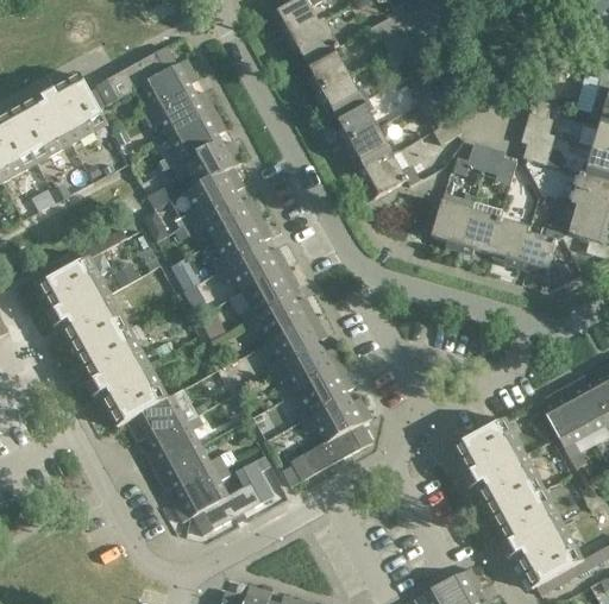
[(295,0),(272,12),(288,39),(320,21),(319,20),(312,5),(320,0),(295,0)]
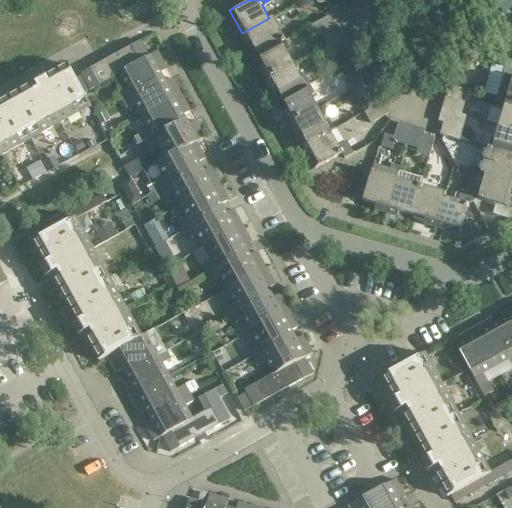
[(497,0),(503,9),(509,6),(511,3),(511,0),(497,0)]
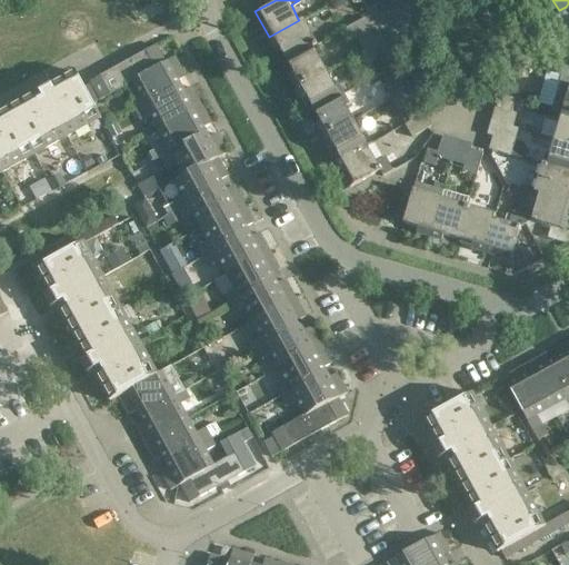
[(366,15),(362,17),(356,20),(362,33),(372,28),(366,15)]
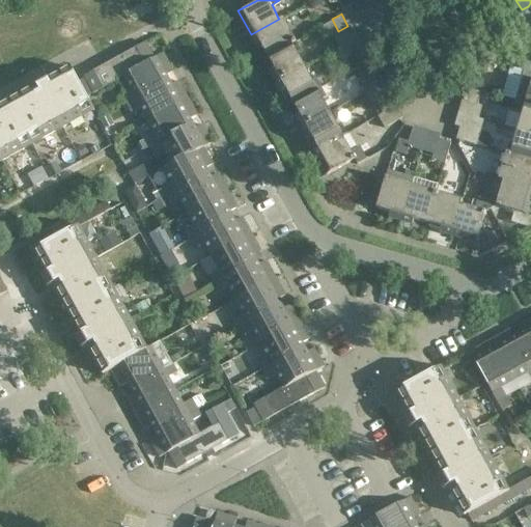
[(283,16),(278,18),(279,19),(251,34),(256,45),(261,42),(268,54),(296,38),(283,16)]
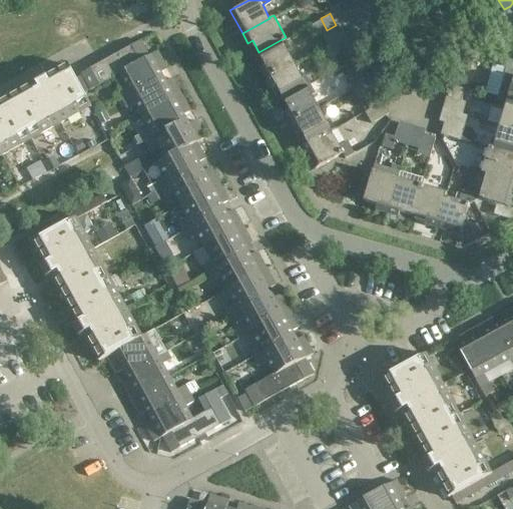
[(327,30),(321,18),(311,24),(318,35),(327,30)]
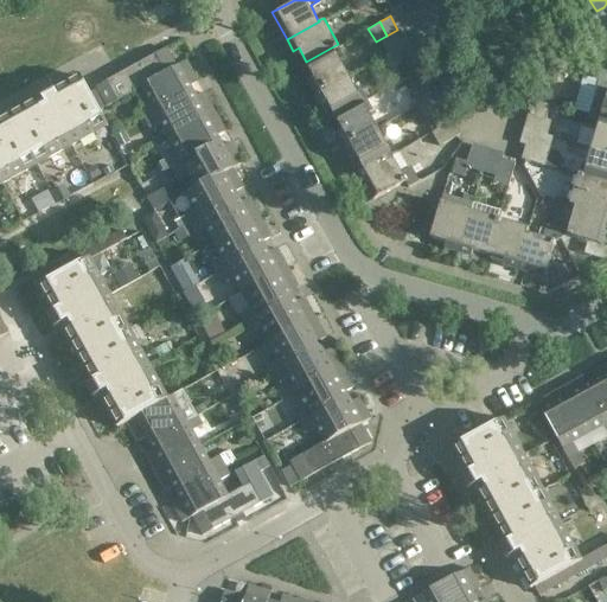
[(167,44),(132,64),(97,83),(108,103),(142,85),(142,84),(178,64),(177,63),(167,44)]
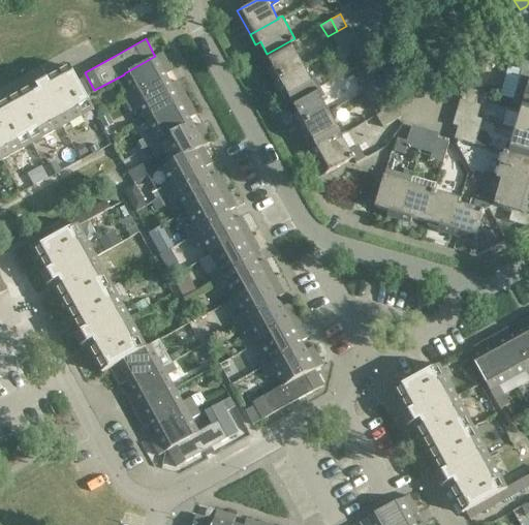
[(300,48),(294,38),(267,54),(274,66),(270,69),(275,80),(303,64),(296,51),(300,48)]
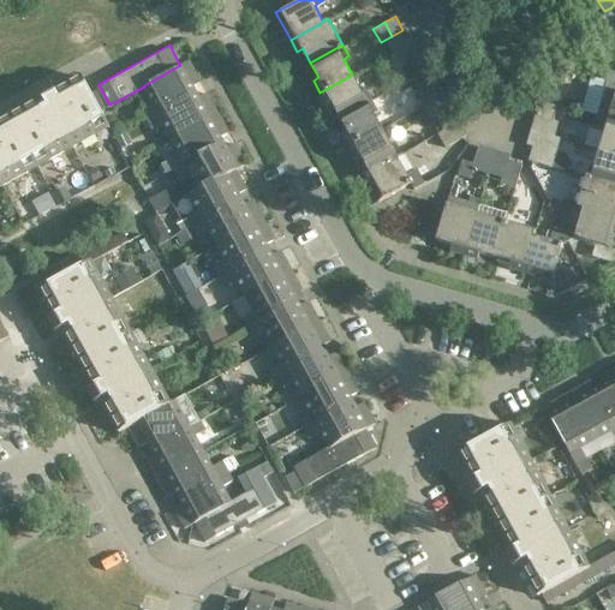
[(406,63),(413,75),(424,69),(417,55),(406,63)]
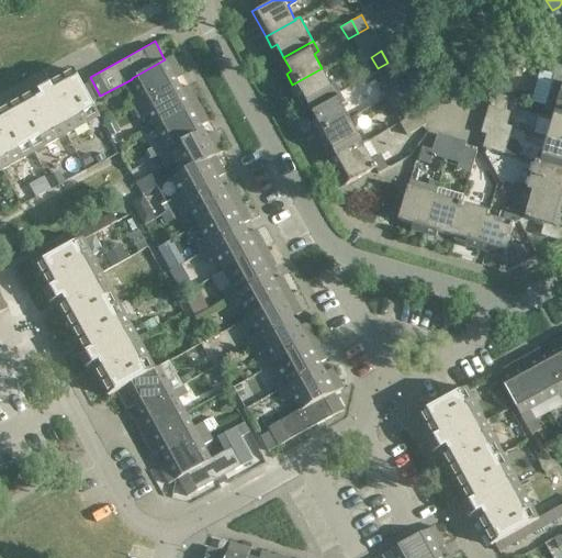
[(172,54),(164,58),(165,59),(132,78),(132,79),(139,92),(128,98),(134,108),(178,82),(175,78),(183,74),(172,54)]
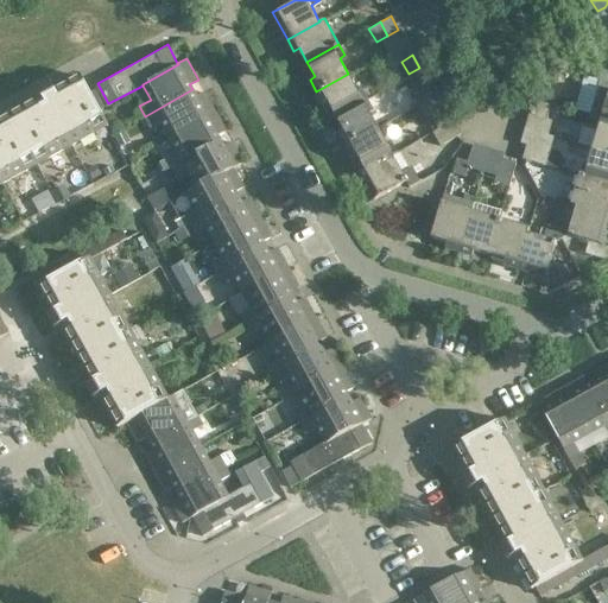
[(426,82),(419,68),(409,74),(416,88),(426,82)]
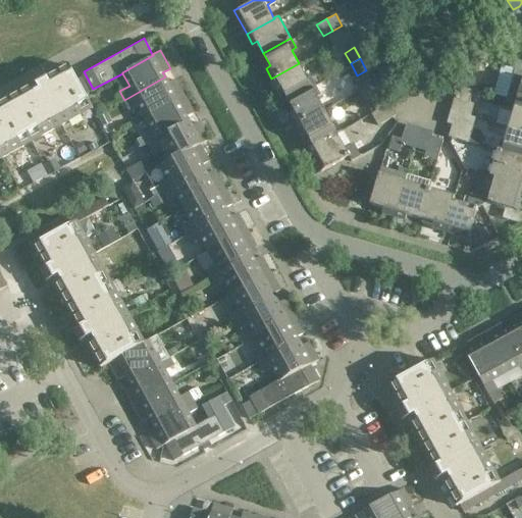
[(467,58),(465,68),(472,70),(478,67),(479,61),(467,58)]
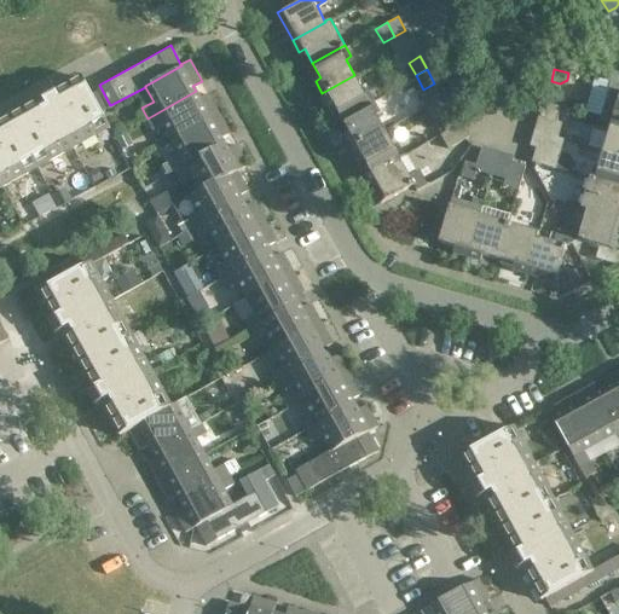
[(110,126),(82,74),(56,88),(52,82),(51,82),(52,84),(41,90),(40,88),(39,90),(42,97),(56,90),(62,102),(46,110),(44,106),(41,108),(36,98),(10,113),(38,163),(39,163),(35,156),(45,150),(48,157),(98,131),(94,123),(104,119),(108,126),(109,125),(109,126),(110,126)]
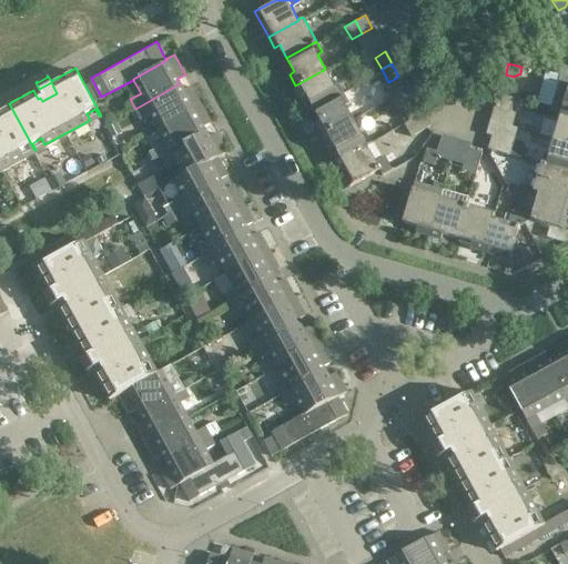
[(333,83),(325,69),(295,86),(310,110),(344,90),(338,80),(333,83)]
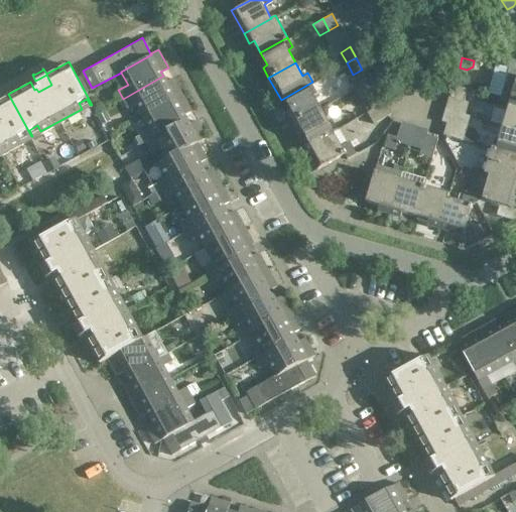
[(515,67),(509,66),(505,79),(515,82),(511,99),(510,99),(515,100),(515,67)]
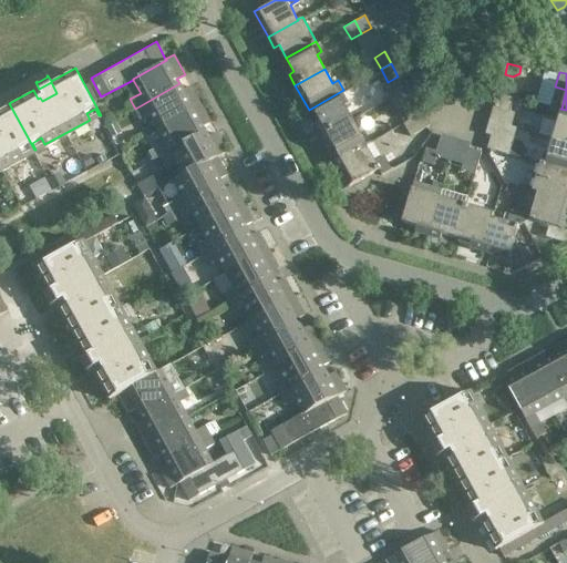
[(504,79),(501,91),(514,93),(516,86),(512,81),(504,79)]
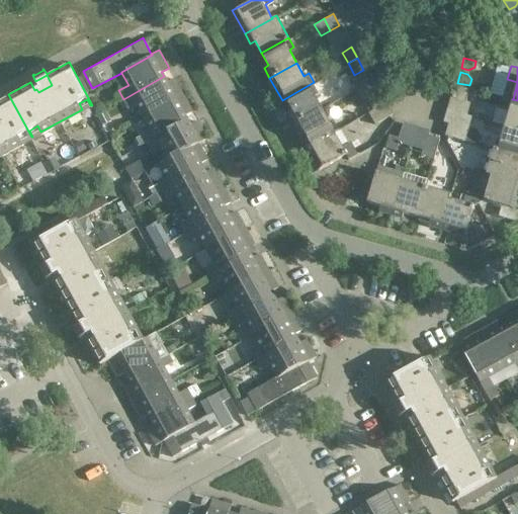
[(166,81),(164,76),(123,99),(128,107),(139,102),(145,115),(183,93),(174,77),(166,81)]
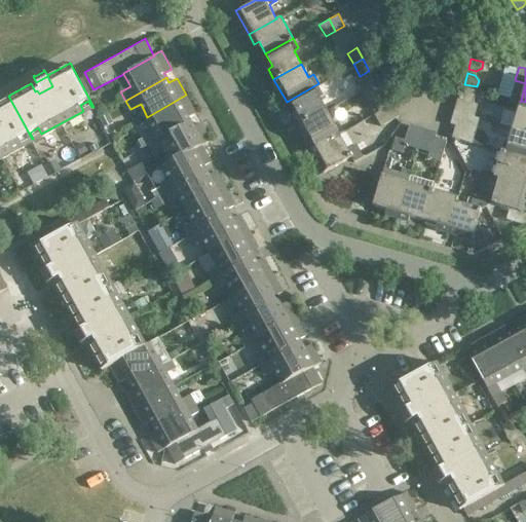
[(324,92),(318,83),(287,102),(298,123),(326,108),(318,96),(324,92)]
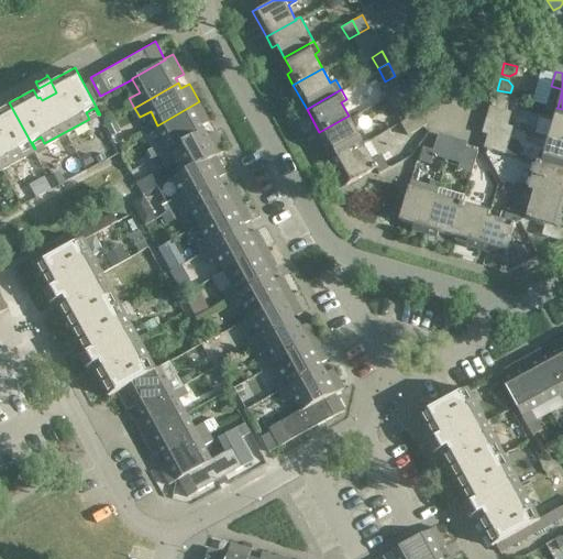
[(510,95),(499,91),(495,105),(506,108),(510,95)]
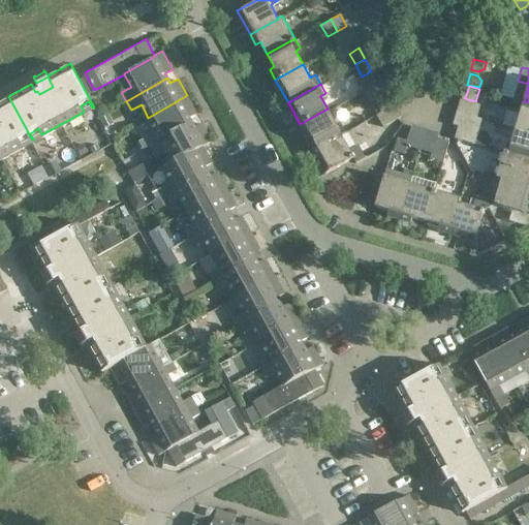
[(374,98),(380,111),(390,105),(383,93),(374,98)]
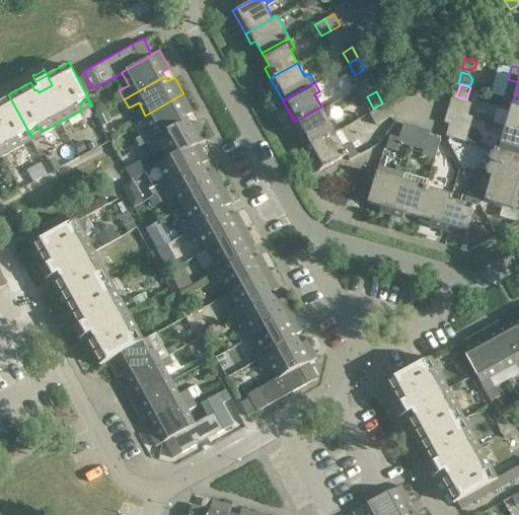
[(193,111),(183,93),(145,116),(152,128),(142,134),(147,142),(187,120),(184,115),(193,111)]
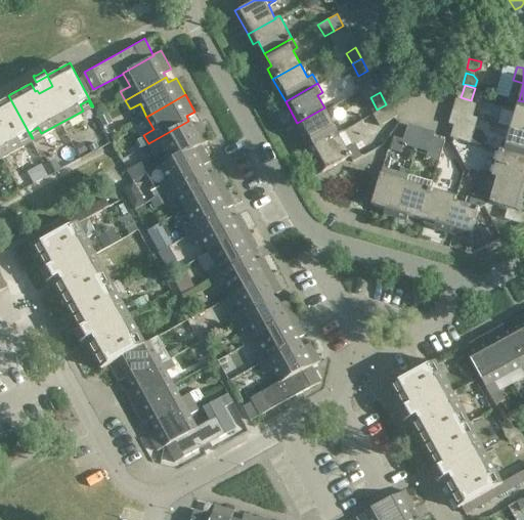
[(32,138),(8,95),(0,99),(0,156),(1,155),(23,143),(18,137),(27,133),(31,139),(32,138)]
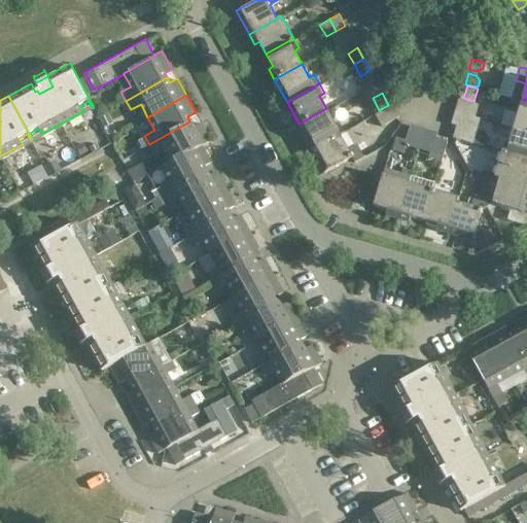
[(518,111),(514,127),(526,130),(526,102),(521,101),(522,101),(517,99),(514,110),(518,111)]
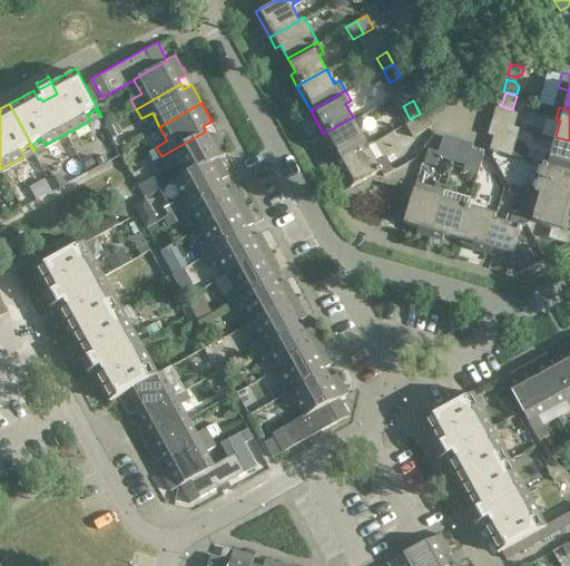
[(425,110),(420,114),(410,119),(404,122),(412,136),(433,125),(425,110)]
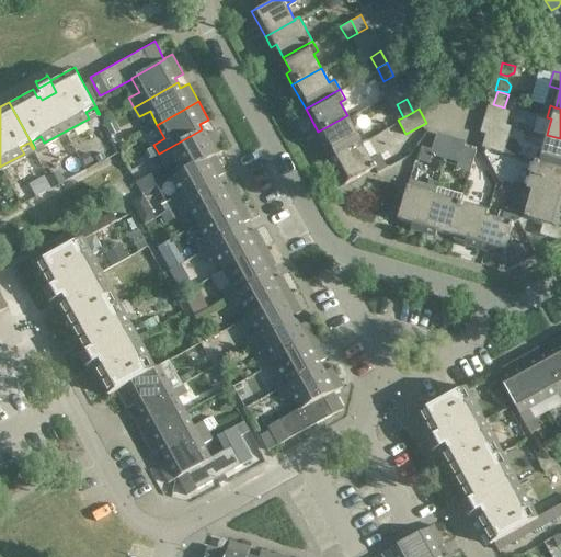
[(356,131),(347,115),(318,132),(324,144),(329,141),(336,154),(336,155),(361,140),(362,140),(366,138),(361,128),(356,131)]
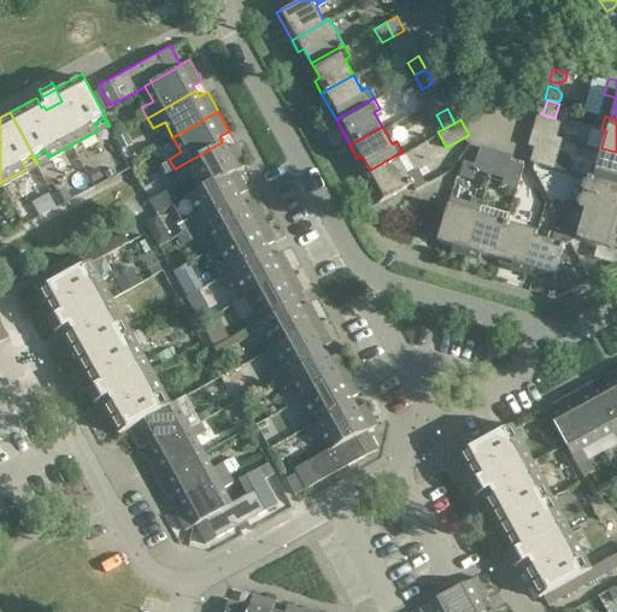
[(127,131),(117,136),(122,146),(133,141),(127,131)]
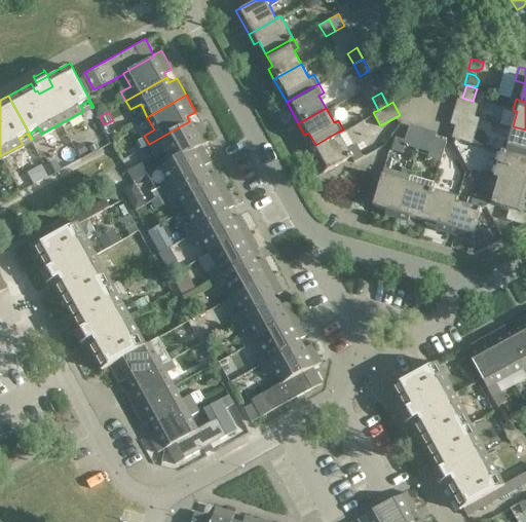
[(192,125),(189,121),(149,144),(153,152),(163,146),(171,159),(201,143),(210,139),(200,121),(192,125)]
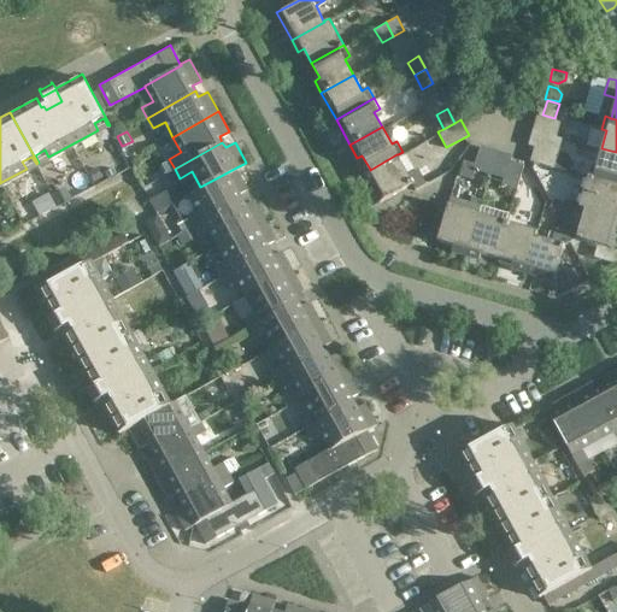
[(547,147),(534,145),(530,159),(542,163),(547,147)]
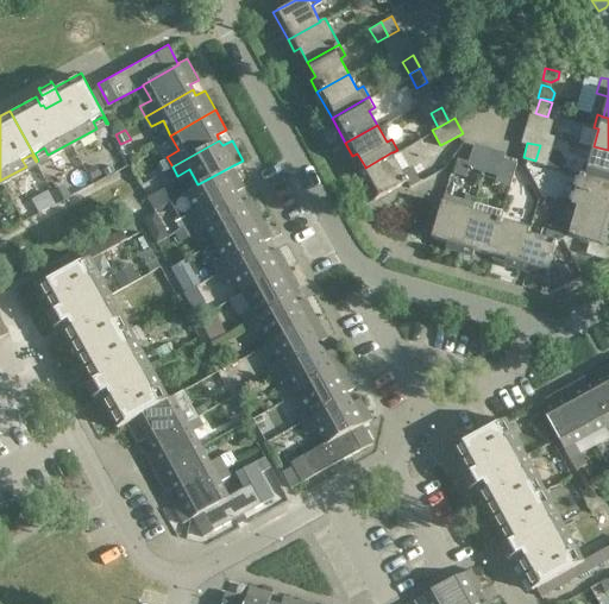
[(552,149),(540,145),(535,161),(547,163),(552,149)]
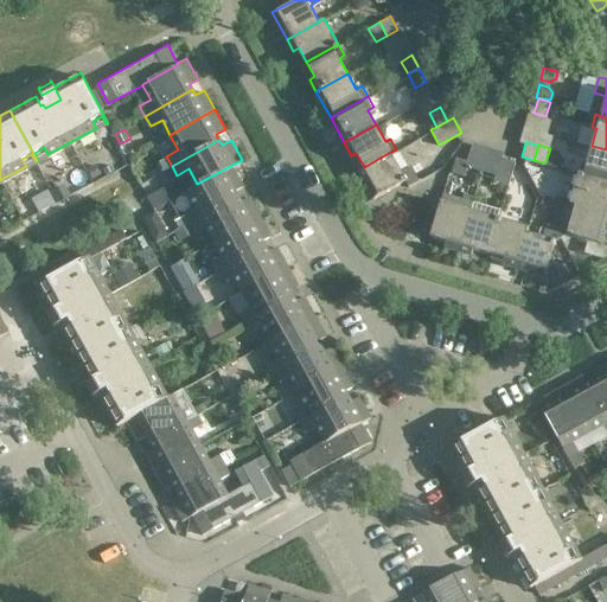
[(606,149),(592,146),(587,162),(581,160),(579,172),(606,179),(606,149)]
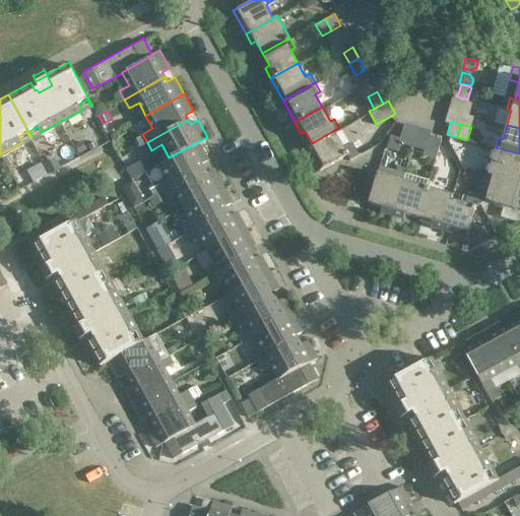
[(312,143),(312,142),(307,144),(320,169),(347,154),(349,158),(360,153),(352,140),(343,145),(335,130),(334,130),(312,143)]
